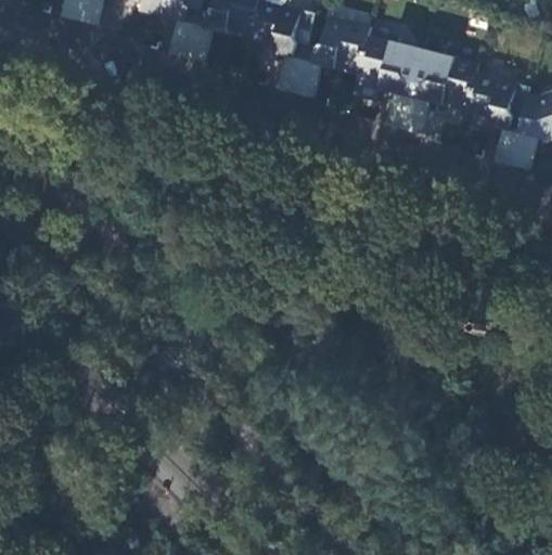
[(67,0),(64,15),(79,20),(85,0),(67,0)]
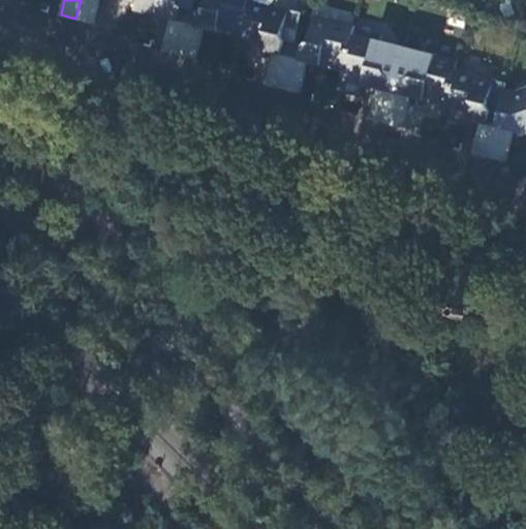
[(81,0),(75,19),(93,23),(98,0),(81,0)]
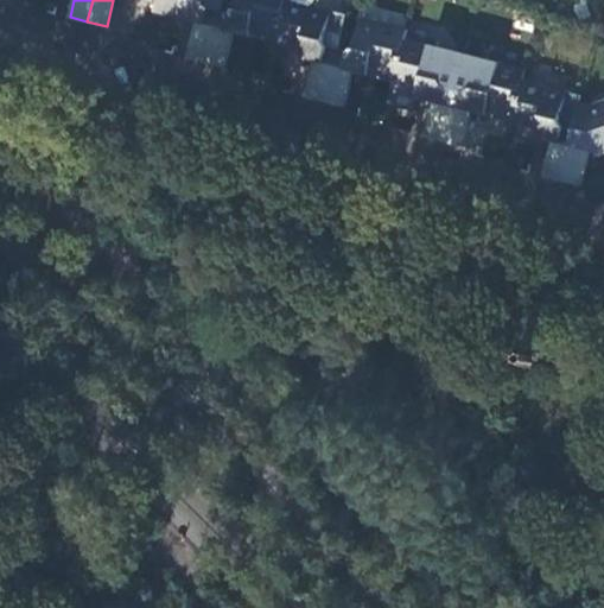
[(197,20),(186,57),(205,62),(218,12),(208,10),(204,2),(204,0),(156,0),(153,10),(197,20)]
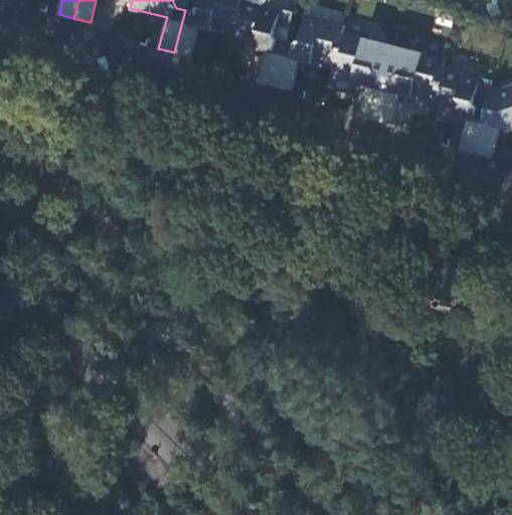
[(185,10),(174,52),(189,56),(197,26),(232,35),(240,0),(200,0),(199,9),(193,12),(185,10)]
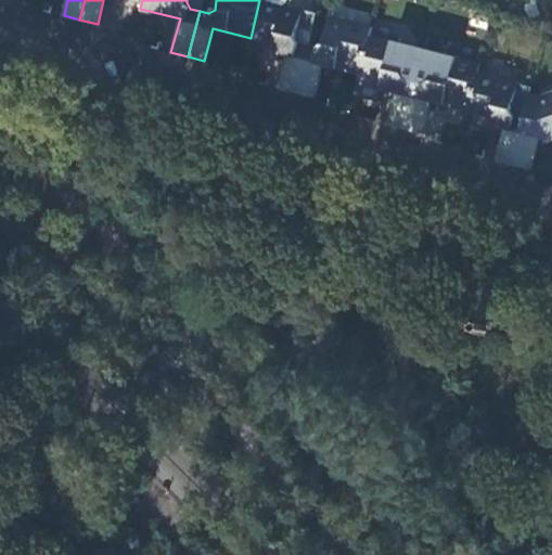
[(287,54),(280,88),(296,92),(308,47),(317,13),(265,0),(259,0),(251,38),(248,46),(287,54)]
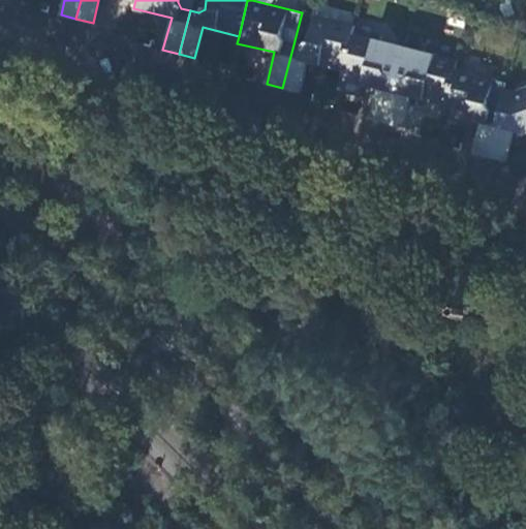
[(294,44),(282,88),(299,92),(307,61),(342,69),(351,33),(353,25),(315,16),(308,43),(302,47),(294,44)]
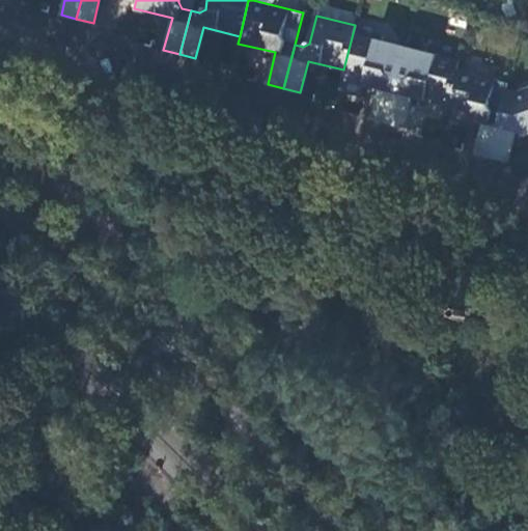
[(406,47),(353,33),(343,70),(341,78),(378,87),(370,119),(386,123),(406,47)]
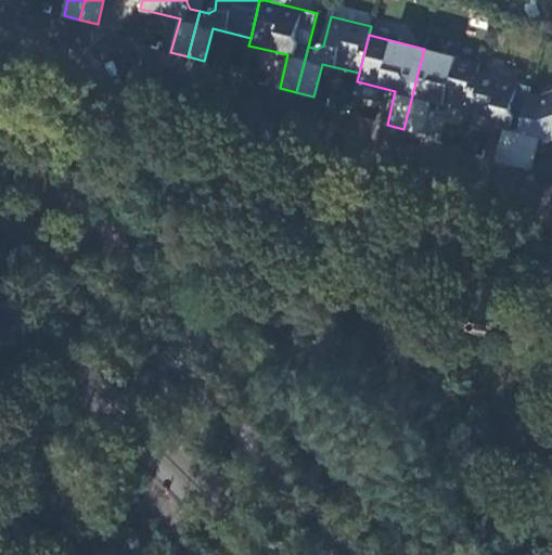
[(477,72),(479,64),(424,49),(403,129),(421,133),(428,100),(467,110),(477,72)]
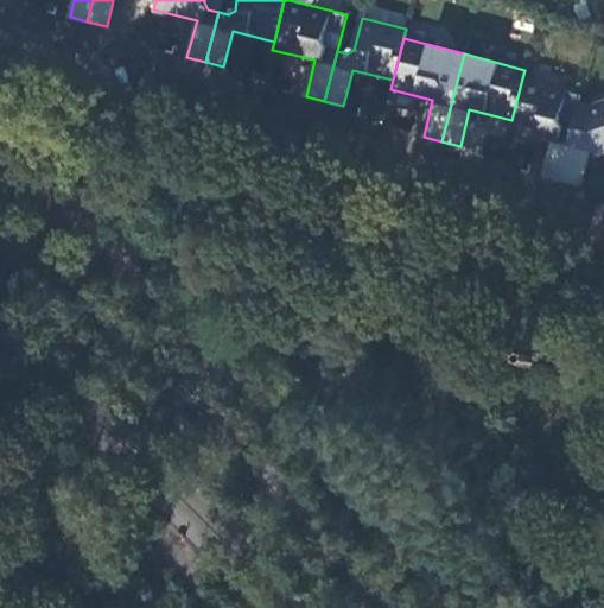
[(551,140),(541,177),(560,181),(573,131),(561,128),(558,122),(566,89),(522,78),(512,120),(509,128),(551,140)]
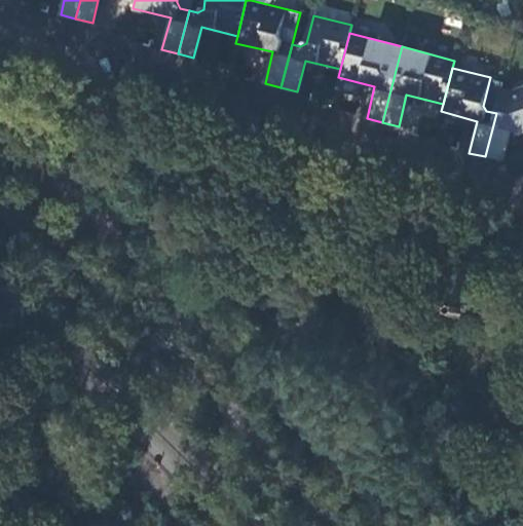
[(496,113),(485,156),(500,160),(509,129),(521,133),(522,132),(522,84),(512,89),(503,87),(496,113)]
